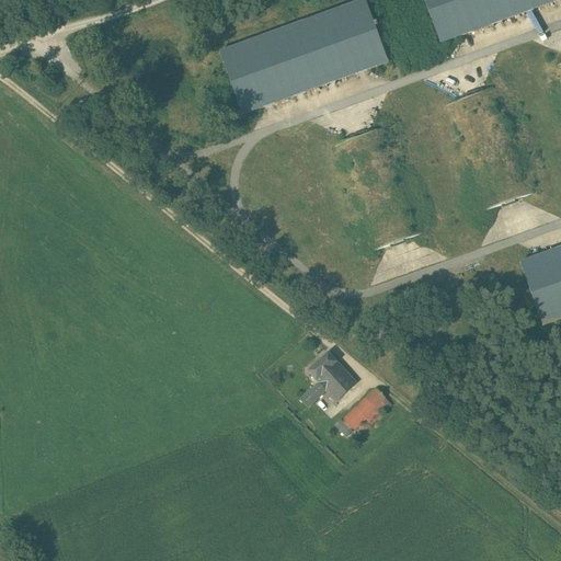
[(365,0),(351,0),(217,49),(242,116),(389,63),(365,0)]
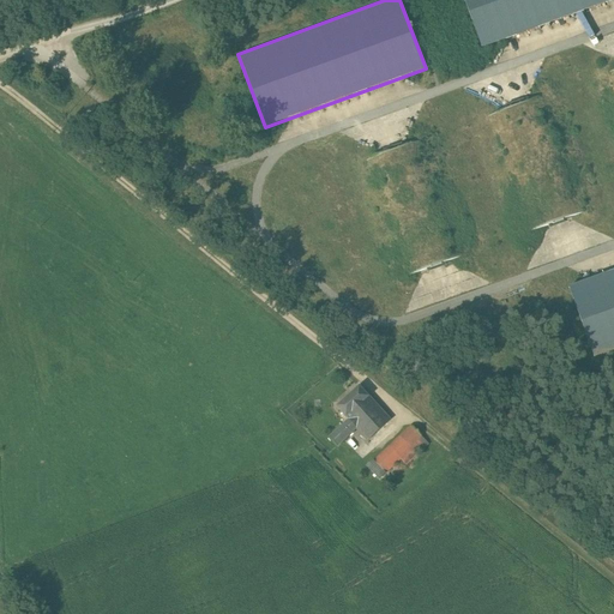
[(464,0),(481,46),(608,0),(464,0)]
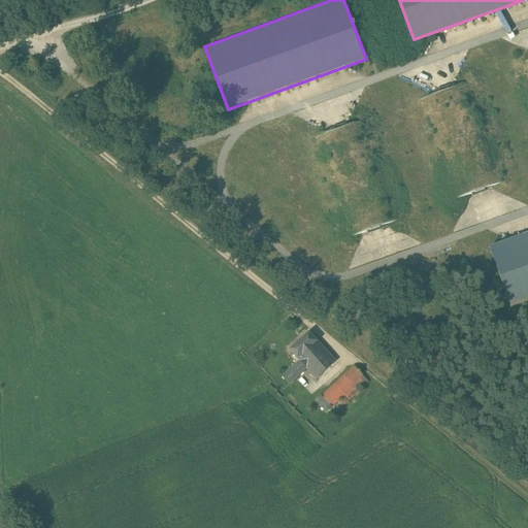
[(527,230),(489,245),(512,306),(527,300),(527,230)]
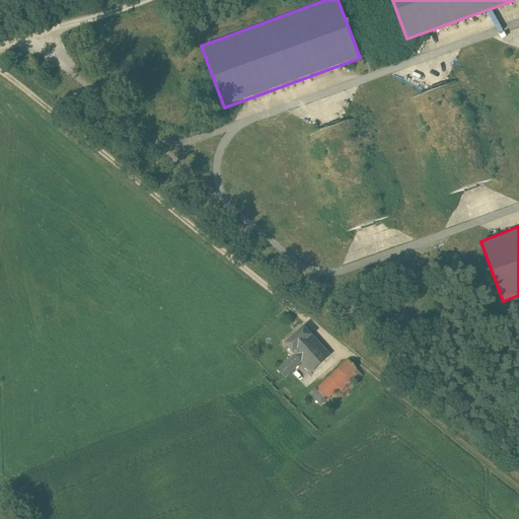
[(284,344),(292,353),(311,336),(303,326),(284,344)]
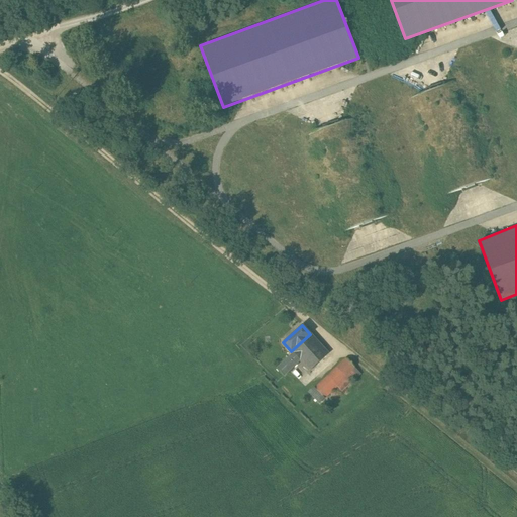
[(294,353),(297,357),(316,340),(310,334),(291,351),(293,353),(294,353)]
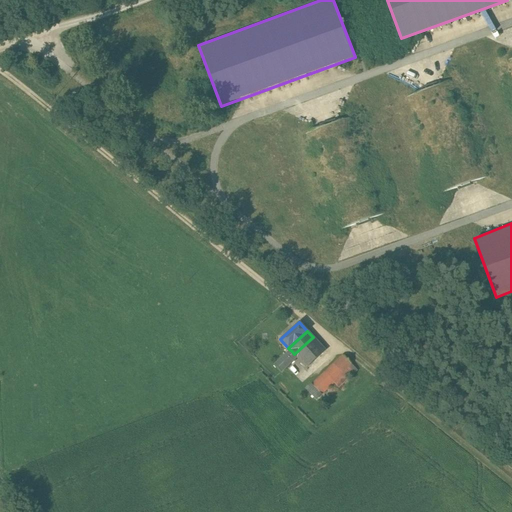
[(325,351),(313,337),(294,354),(297,357),(307,368),(325,351)]
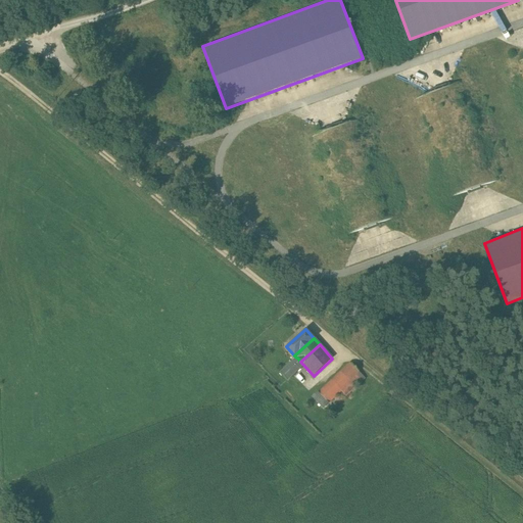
[(287,381),(303,365),(300,362),(297,358),(296,358),(280,374),(287,381)]
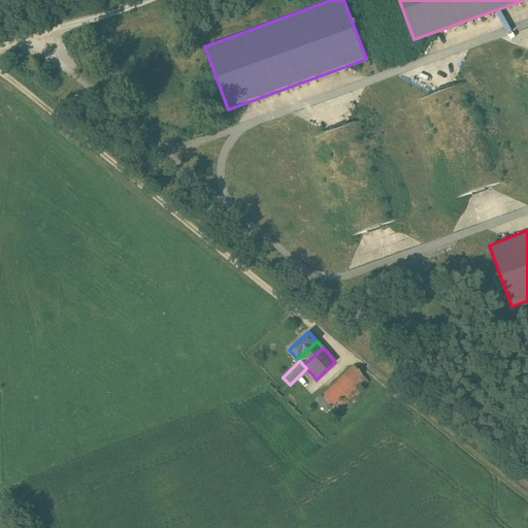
[(352,367),(314,402),(327,418),(366,383),(352,367)]
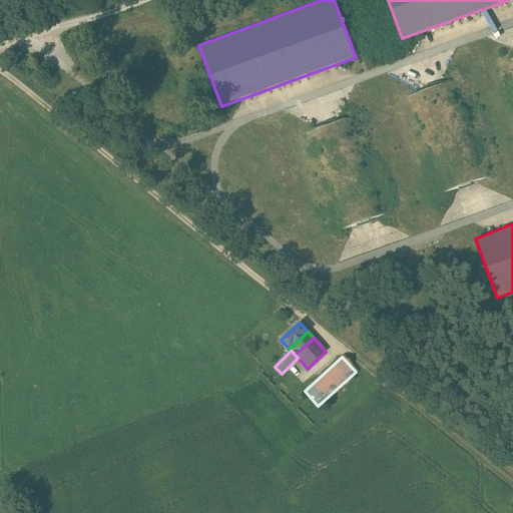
[(313,411),(318,406),(305,391),(299,397),(313,411)]
